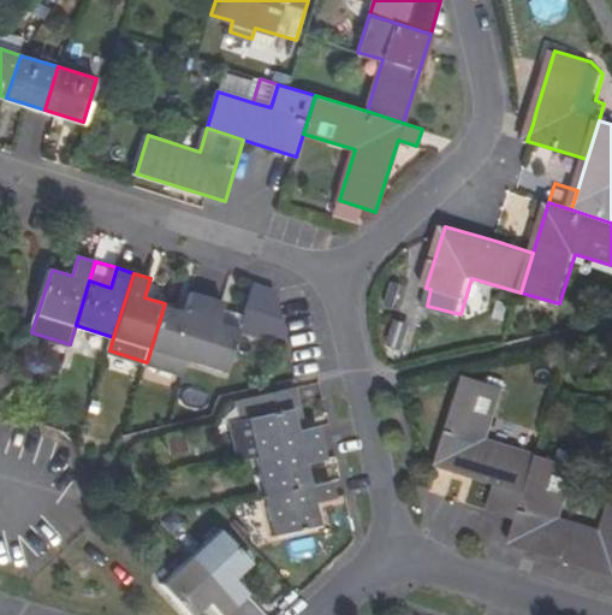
[(260,337),(263,326),(267,313),(283,318),(277,290),(255,283),(245,313),(243,323),(249,324),(247,333),(260,337)]
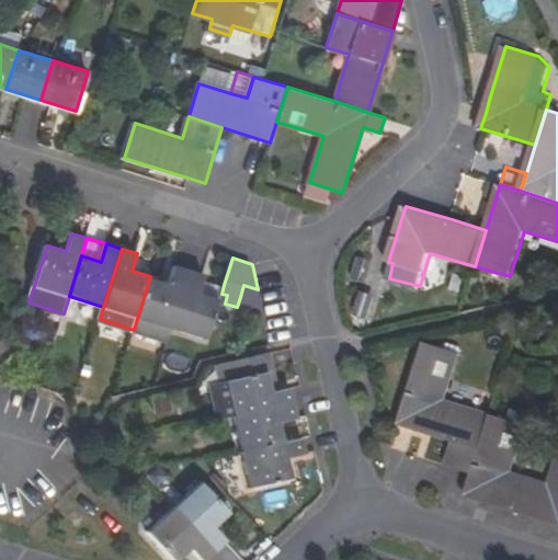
[(206,277),(223,282),(227,264),(209,260),(206,277)]
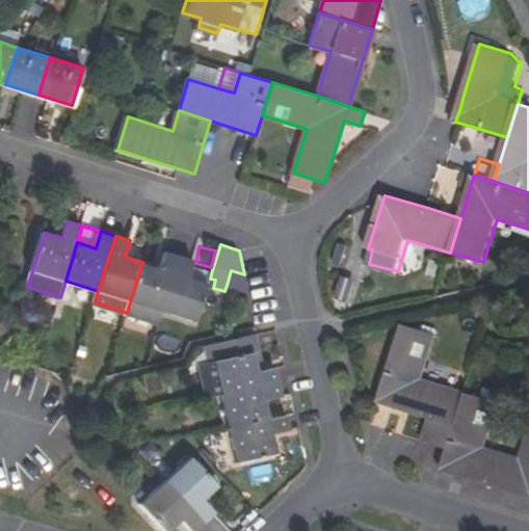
[(163,311),(181,256),(165,250),(160,268),(142,262),(127,313),(160,323),(163,311)]
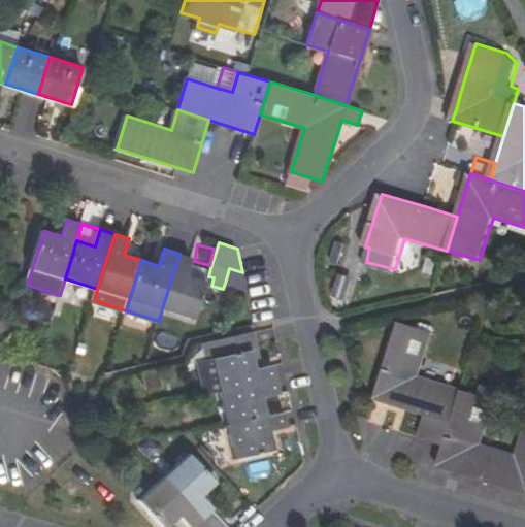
[(179,254),(162,308),(195,319),(206,284),(208,276),(210,268),(193,263),(194,258),(179,254)]
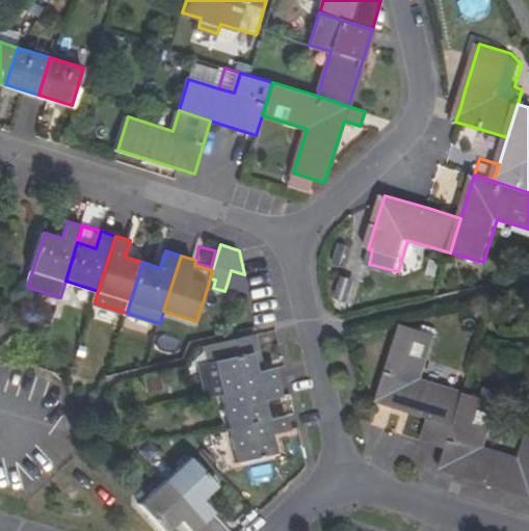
[(244,274),(231,270),(228,282),(247,288),(244,274)]
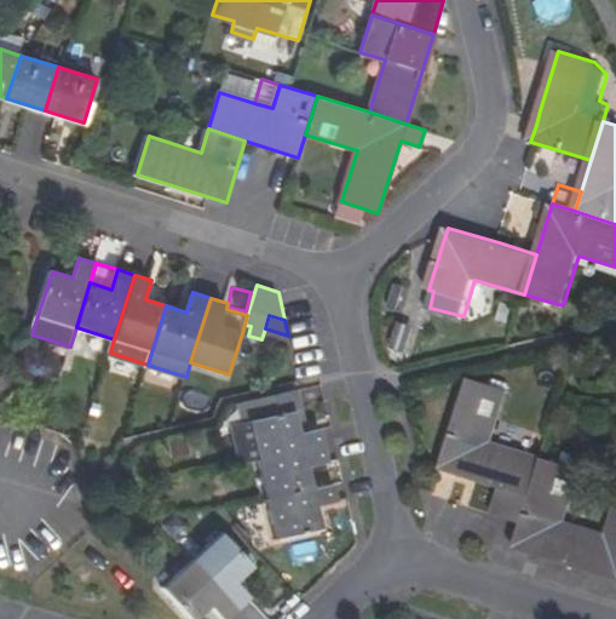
[(462,474),(466,464),(488,469),(490,475),(495,476),(496,473),(500,474),(496,485),(502,486),(534,497),(546,460),(494,443),(510,389),(472,378),(444,468),(462,474)]
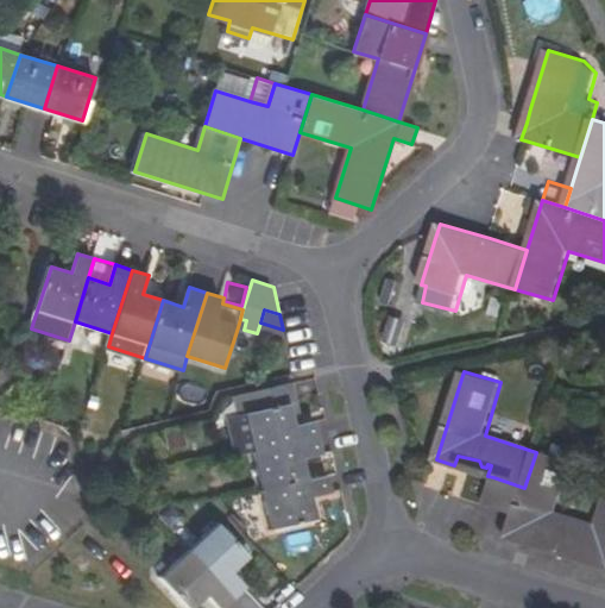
[(291,403),(298,402),(295,383),(287,384),(291,403)]
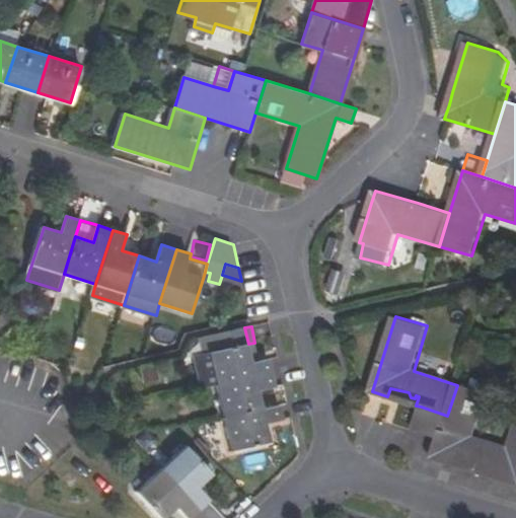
[(211,352),(248,344),(244,327),(207,336),(211,352)]
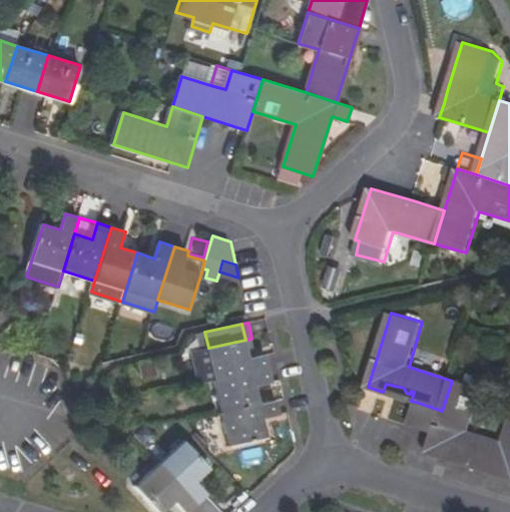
[(201,350),(208,348),(204,332),(198,334),(201,350)]
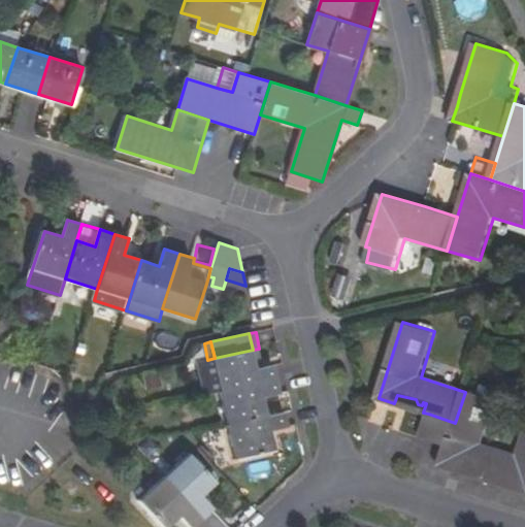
[(257,368),(263,367),(259,349),(253,350),(257,368)]
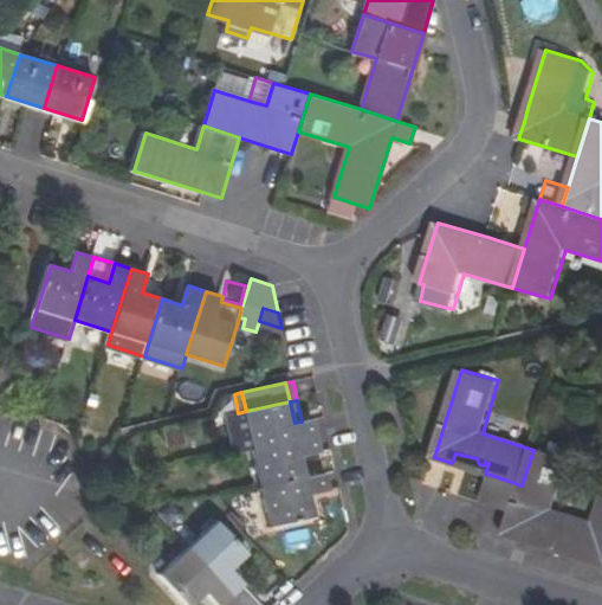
[(319,433),(316,418),(302,422),(295,423),(290,401),(246,411),(247,417),(230,422),(235,451),(254,448),(319,433)]
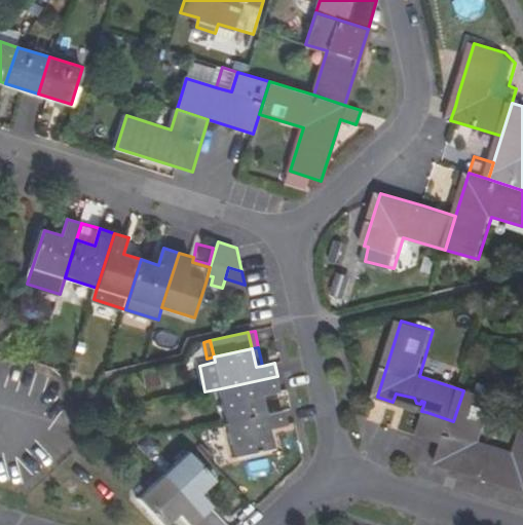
[(263,396),(281,391),(277,376),(221,388),(228,421),(267,413),(263,396)]
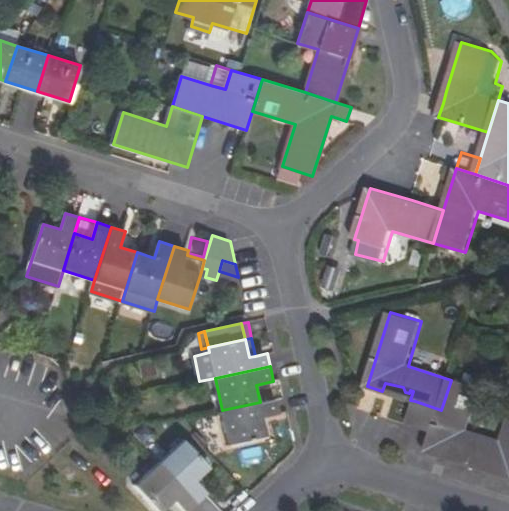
[(508,423),(503,442),(468,430),(481,387),(452,378),(451,380),(441,410),(434,431),(428,453),(441,457),(444,447),(461,452),(460,456),(469,459),(470,455),(473,456),(470,465),(508,477),(508,423)]
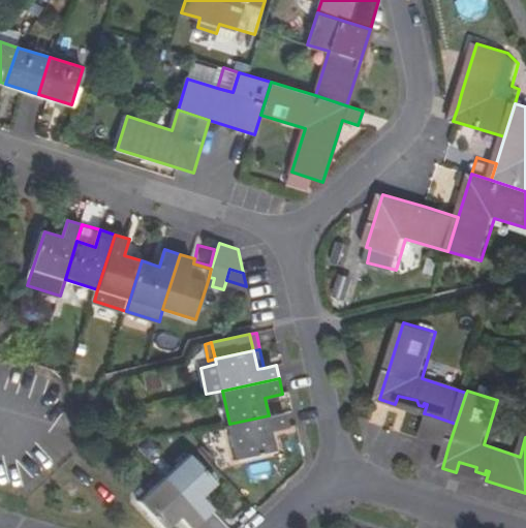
[(419,405),(416,400),(398,396),(395,404),(424,413),(427,404),(424,403),(423,406),(419,405)]
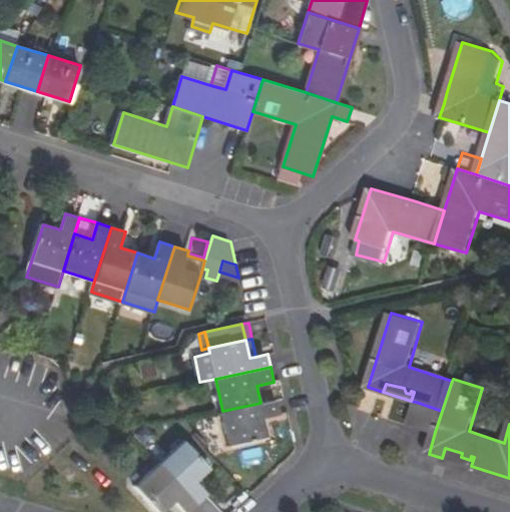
[(261,403),(222,411),(230,445),(269,436),(264,417),(282,413),(279,399),(261,403)]
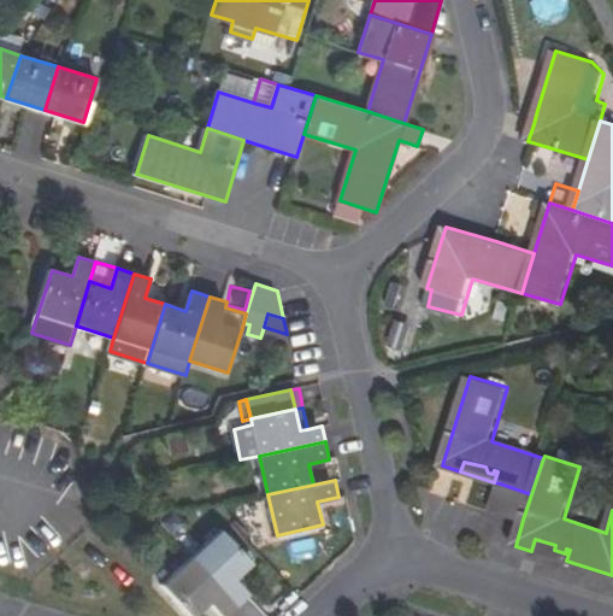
[(531,494),(500,484),(493,510),(523,520),(531,494)]
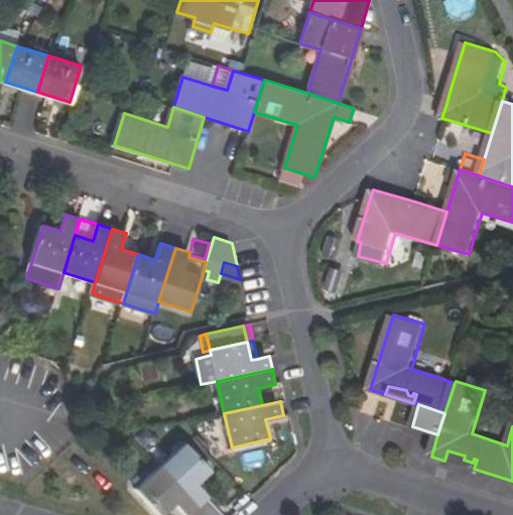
[(162,465),(201,506),(211,497),(199,484),(213,471),(186,442),(162,465)]
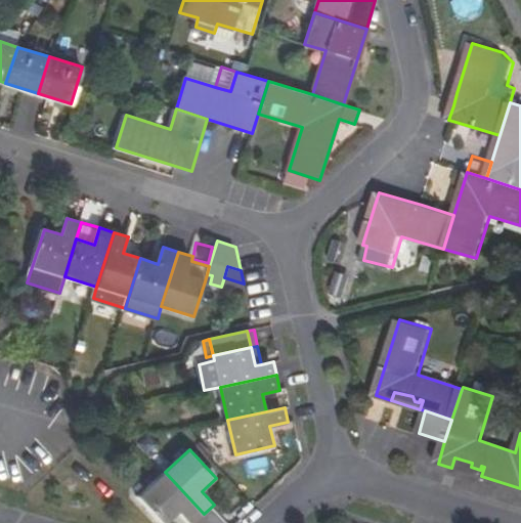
[(451,468),(481,476),(484,467),(481,466),(480,470),(471,467),(472,463),(454,458),(451,468)]
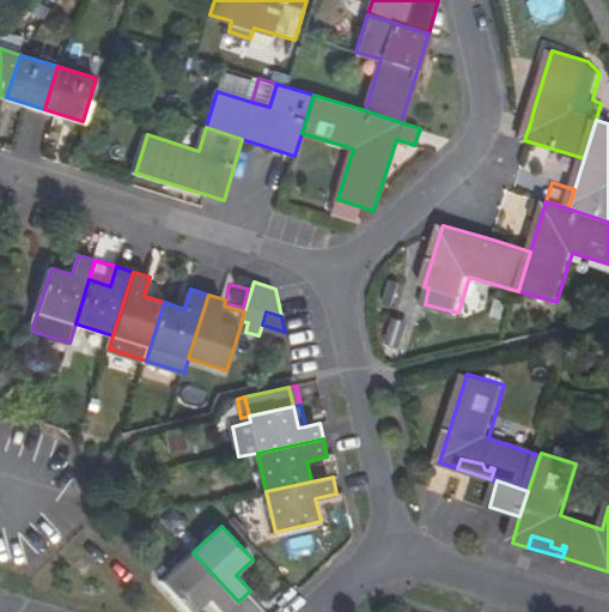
[(195,611),(211,599),(223,611),(226,611),(238,601),(193,552),(162,580),(192,611),(195,611)]
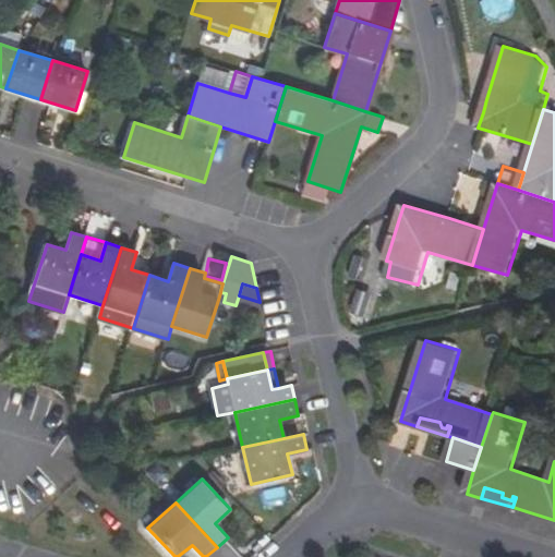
All buildings are outlined.
